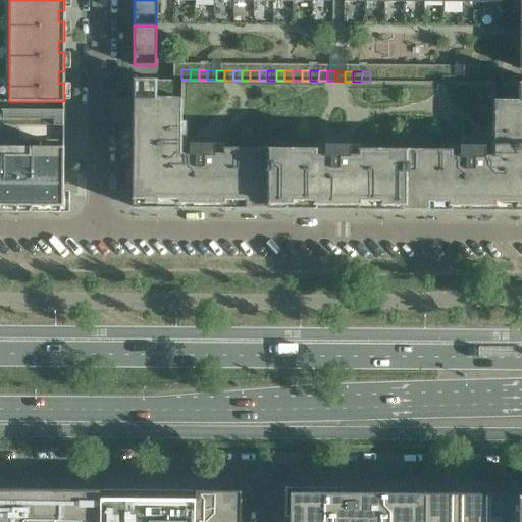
[(378,71),(370,71),(370,82),(378,82),(378,71)]
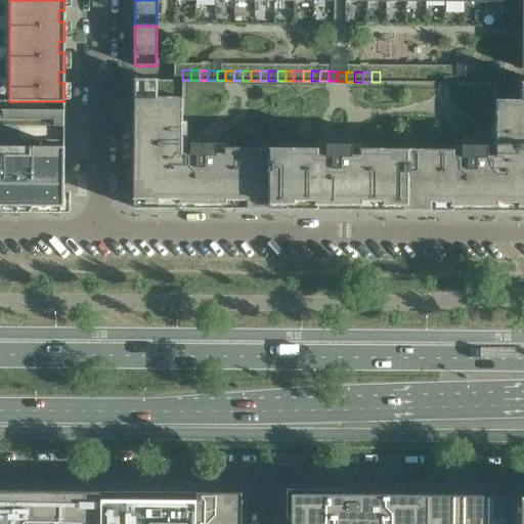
[(380,72),(380,82),(389,82),(389,72),(380,72)]
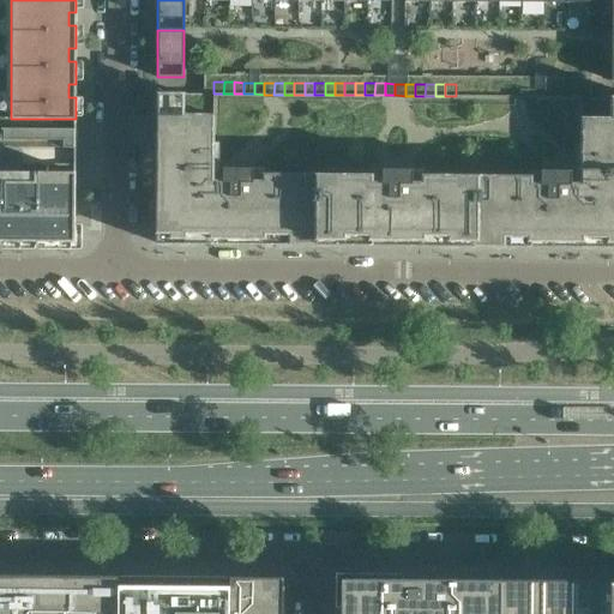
[(456,96),(465,96),(465,84),(456,84),(456,96)]
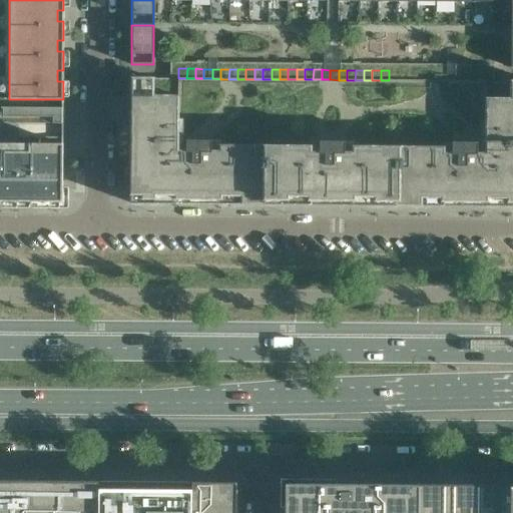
[(398,70),(389,70),(389,80),(397,80),(398,70)]
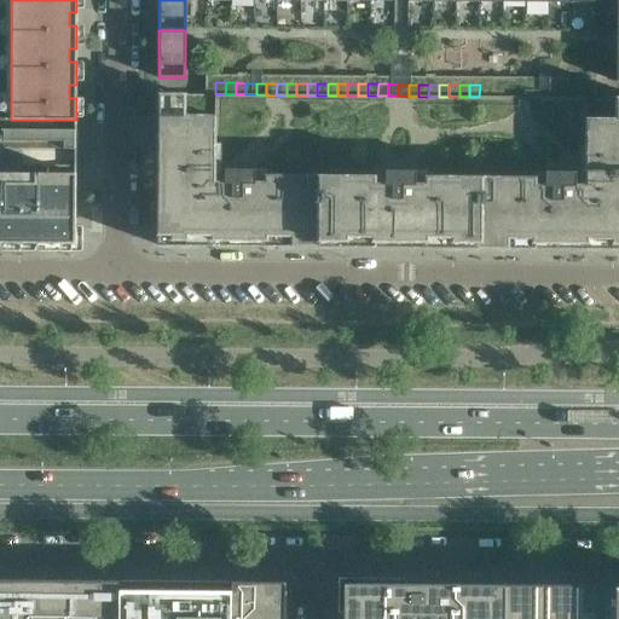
[(479,97),(490,97),(490,85),(480,85),(479,97)]
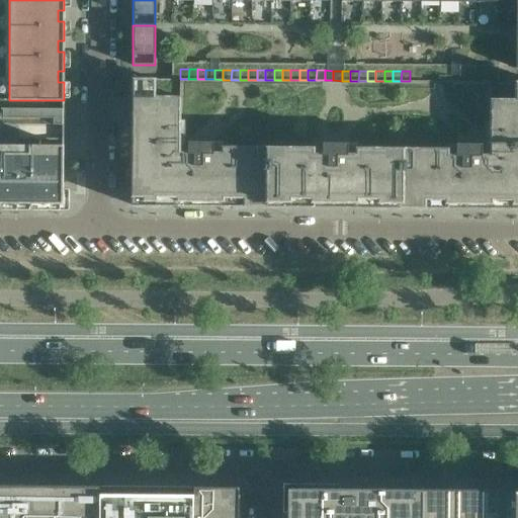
[(430,81),(439,81),(439,71),(430,71),(430,81)]
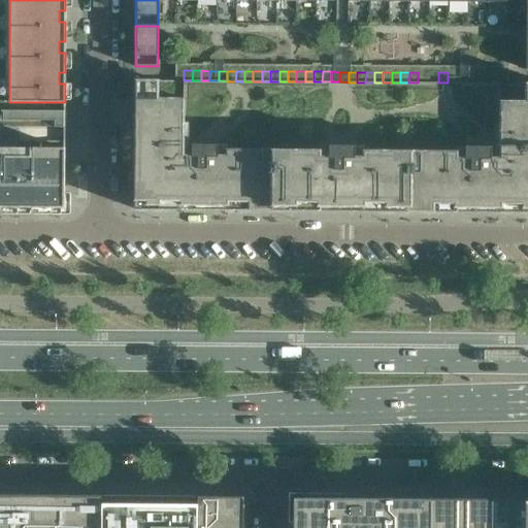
[(448,83),(456,83),(456,72),(448,72),(448,83)]
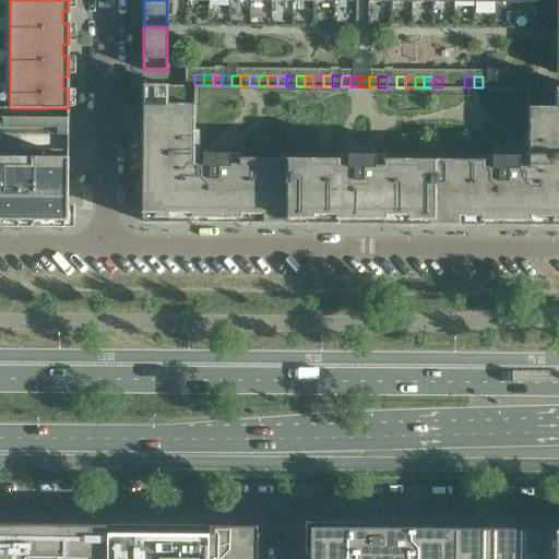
[(483,87),(491,87),(491,76),(483,76),(483,87)]
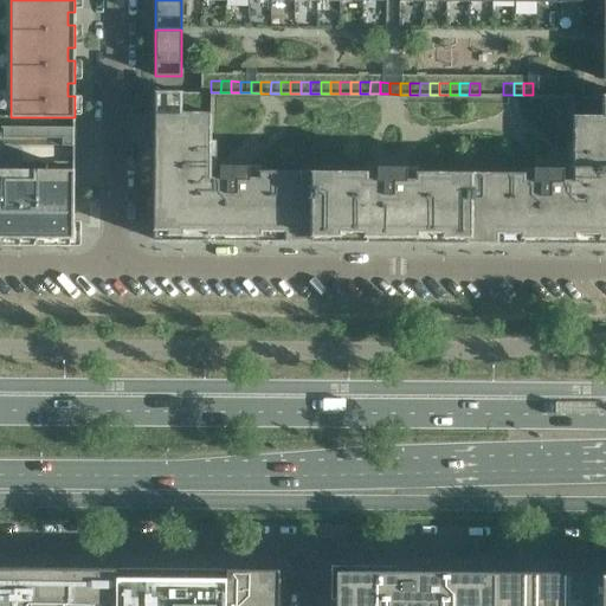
[(533,95),(543,95),(543,84),(533,83),(533,95)]
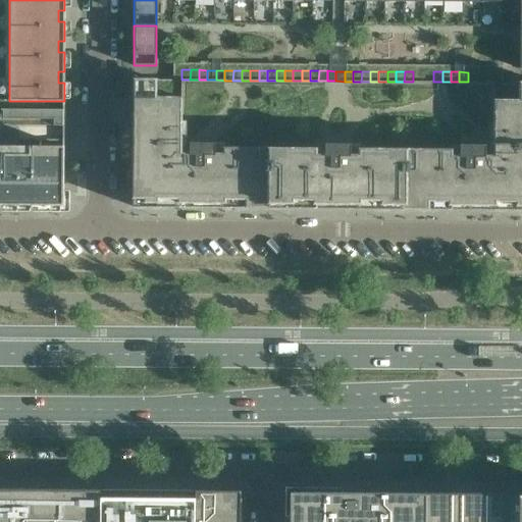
[(468,82),(476,83),(476,72),(468,72),(468,82)]
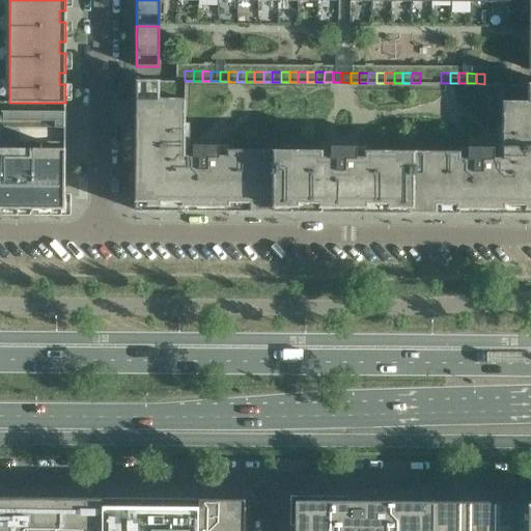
[(494,74),(484,74),(484,84),(494,84),(494,74)]
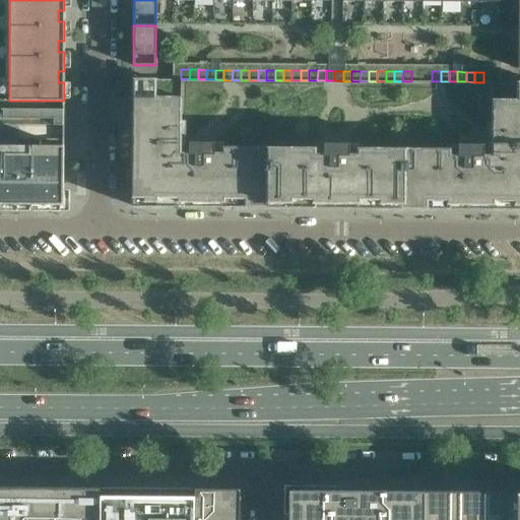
[(483,82),(492,82),(492,72),(483,72),(483,82)]
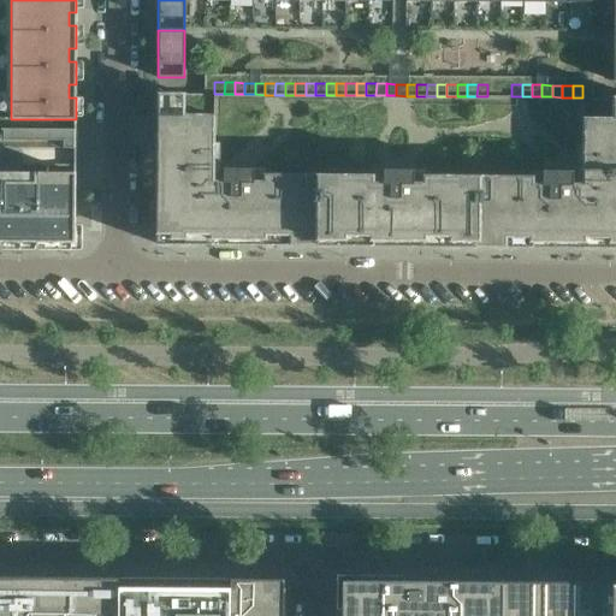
[(213,182),(214,94),(158,94),(157,243),(213,244),(213,240),(262,240),(262,244),(318,244),(318,241),(318,235),(318,175),(264,173),(264,182),(213,182)]
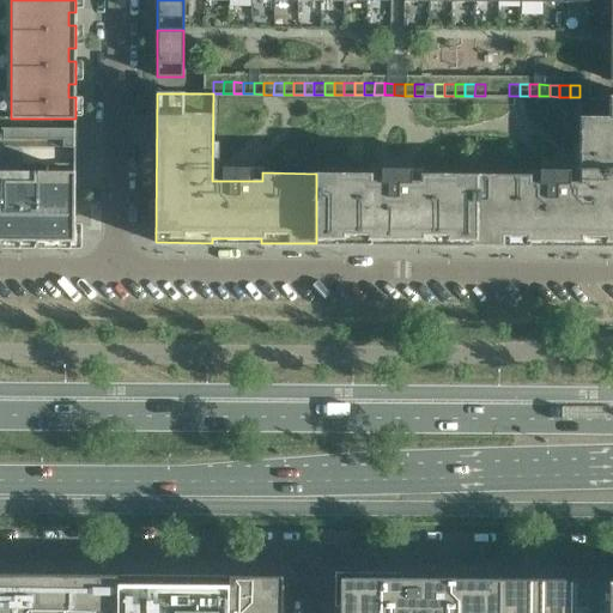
[(574,98),(206,95),(206,184),(255,184),(255,176),(310,177),(364,177),(364,186),(413,186),(413,178),(468,178),(523,178),(522,187),(572,188),(574,98)]
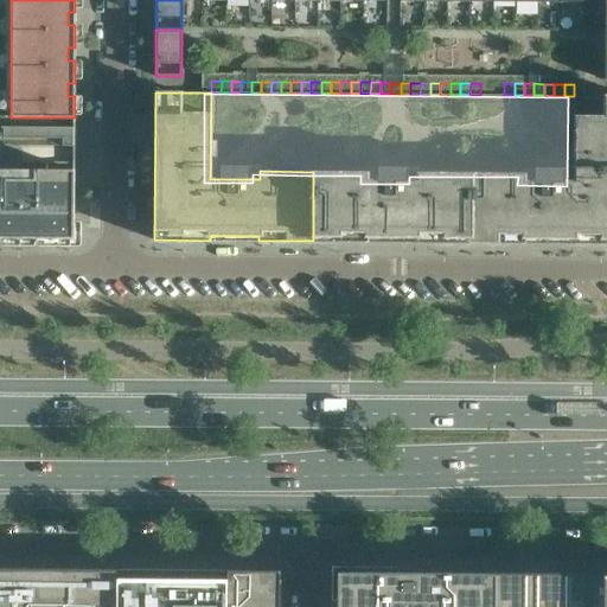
[(606,243),(606,95),(574,96),(573,183),(524,181),(524,173),(471,173),(470,243),(524,243),(524,238),(573,238),(573,243),(606,243)]
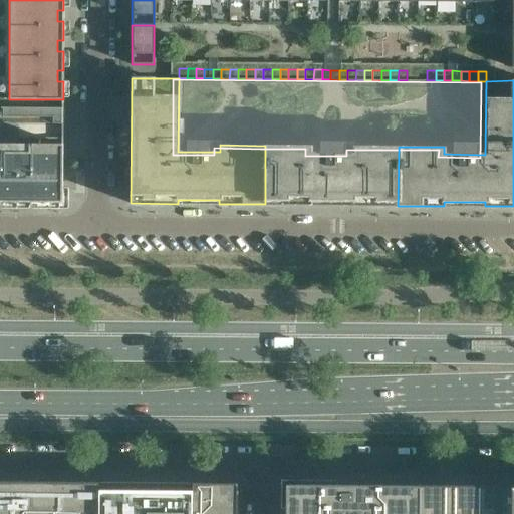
[(0,202),(62,203),(63,123),(52,123),(52,117),(40,117),(27,117),(15,117),(3,117),(3,108),(1,108),(1,107),(0,107),(0,202)]
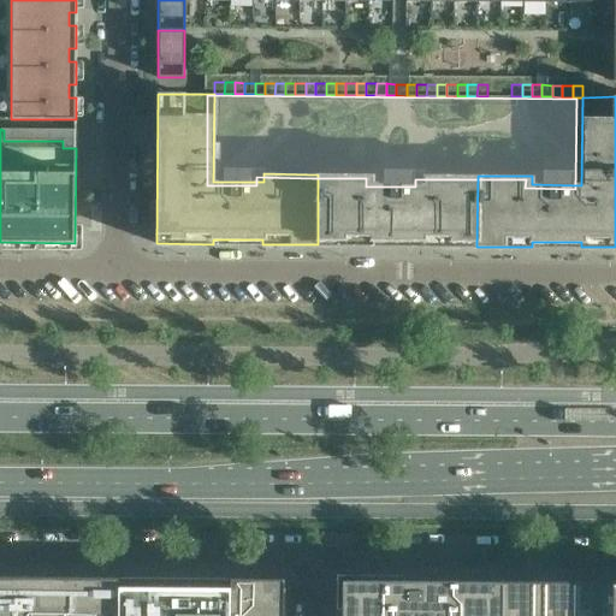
[(18,141),(18,129),(16,129),(1,129),(1,130),(4,130),(4,141),(18,141)]
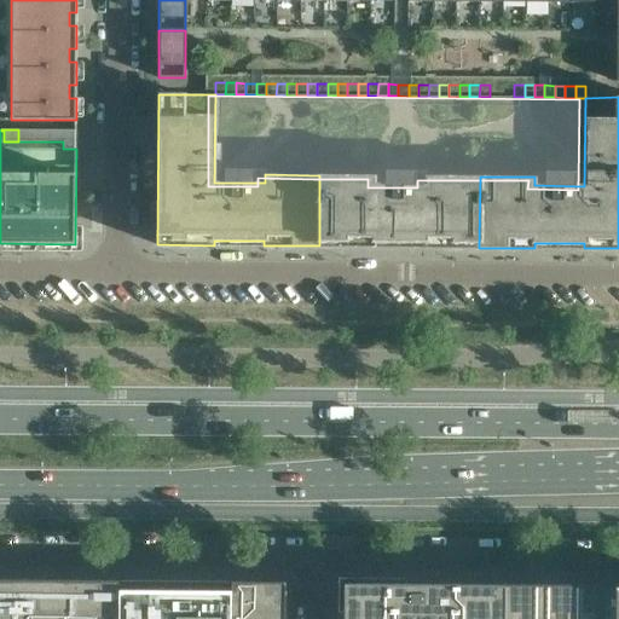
[(33,142),(34,129),(18,129),(18,142),(33,142)]
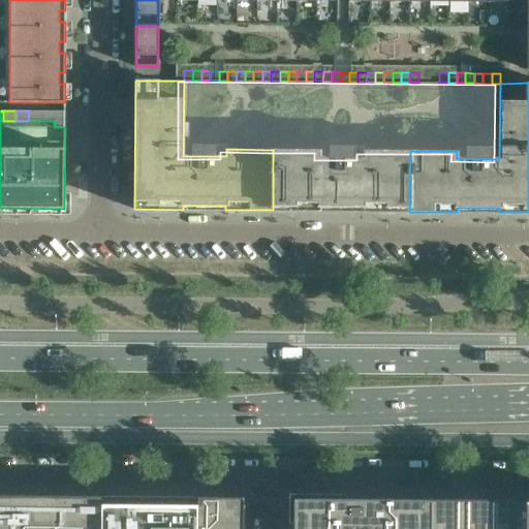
[(41,121),(41,112),(29,111),(28,121),(41,121)]
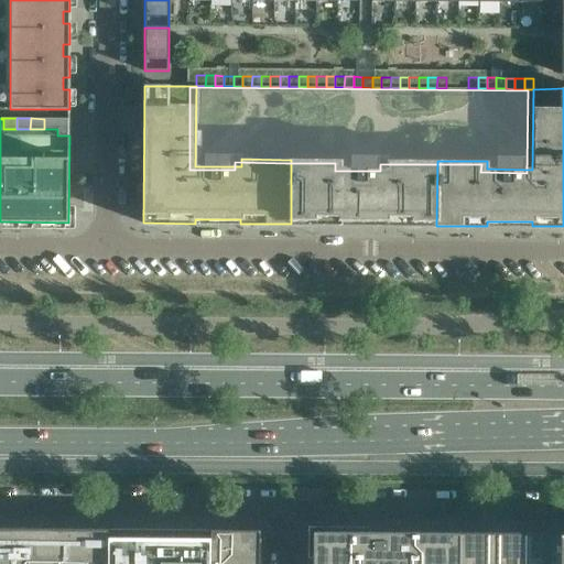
[(57,129),(57,119),(44,119),(44,129),(57,129)]
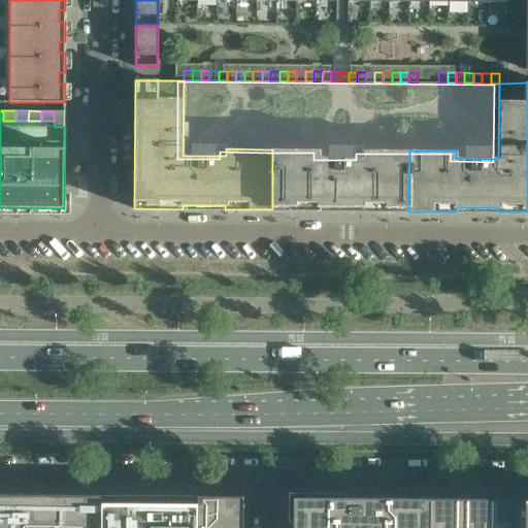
[(65,127),(65,111),(54,111),(54,121),(54,127),(65,127)]
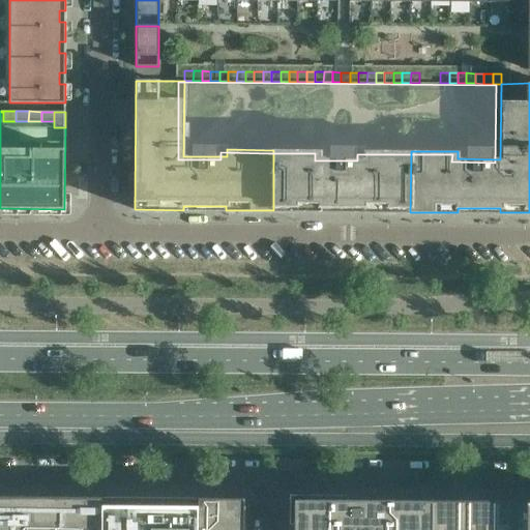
[(410,212),(411,151),(363,151),(363,157),(321,157),(321,150),(273,150),(273,202),(273,207),(273,210),(297,211),(297,207),(386,207),(386,211),(395,211),(410,212)]
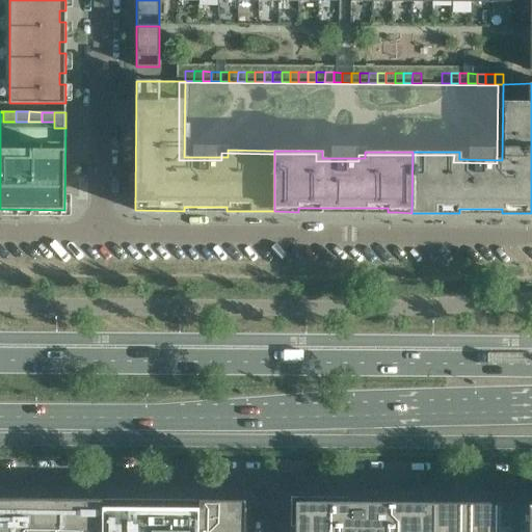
[(101,500),(0,498),(0,531),(242,531),(243,501),(196,501),(196,508),(101,507),(101,500)]
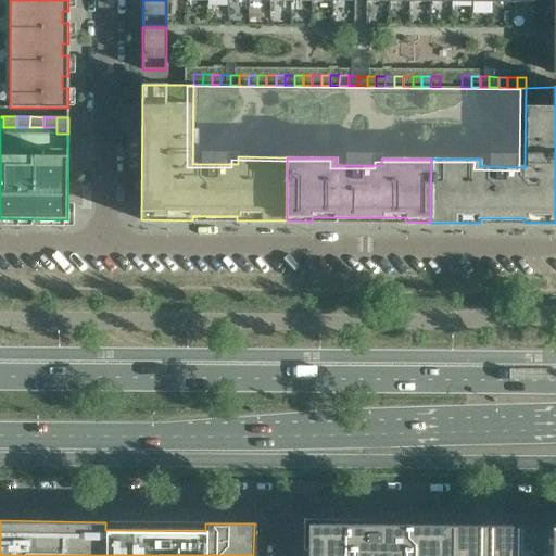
[(555,525),(546,525),(451,525),(451,526),(308,525),(308,555),(555,555),(555,526),(555,527),(555,525)]
